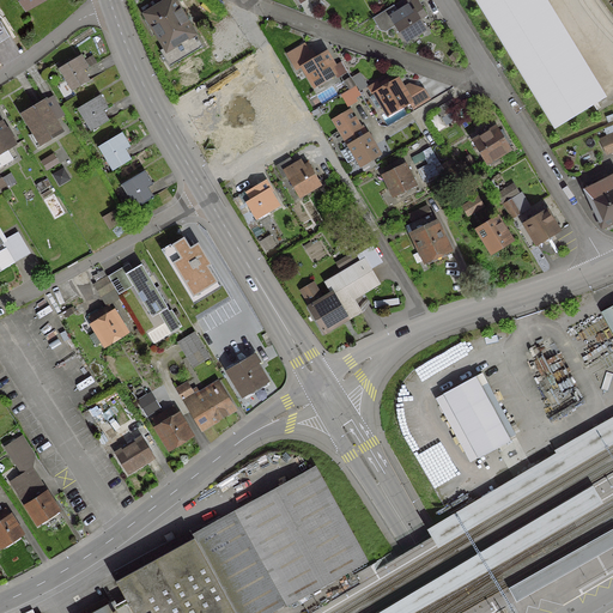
[(394,24),(404,41),(424,29),(418,19),(424,16),(416,1),(410,5),(407,0),(401,0),(372,19),(378,30),(383,30),(394,24)]
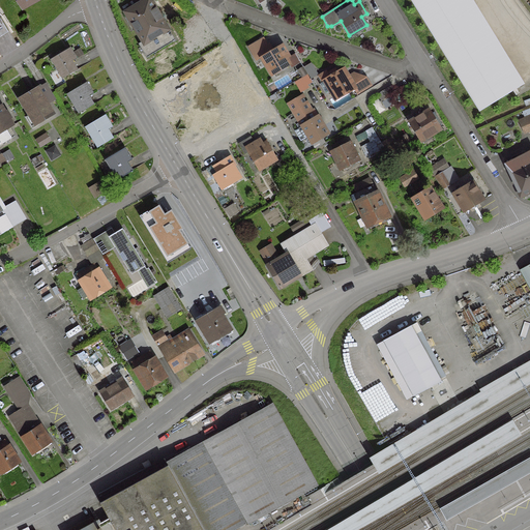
[(470,0),(409,0),(476,111),(522,84),(470,0)]
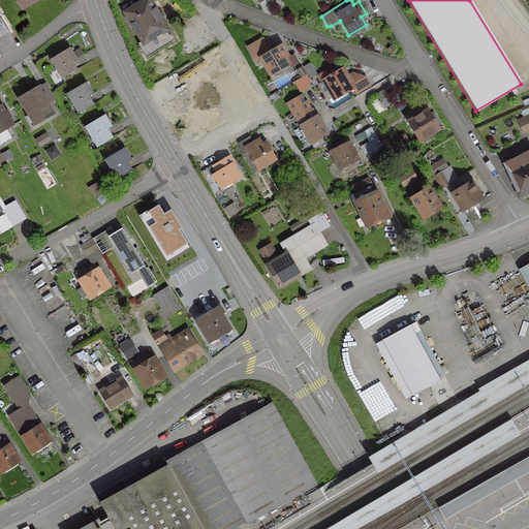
[(145,57),(174,40),(150,1),(139,7),(137,4),(123,12),(141,41),(136,43),(145,57)]
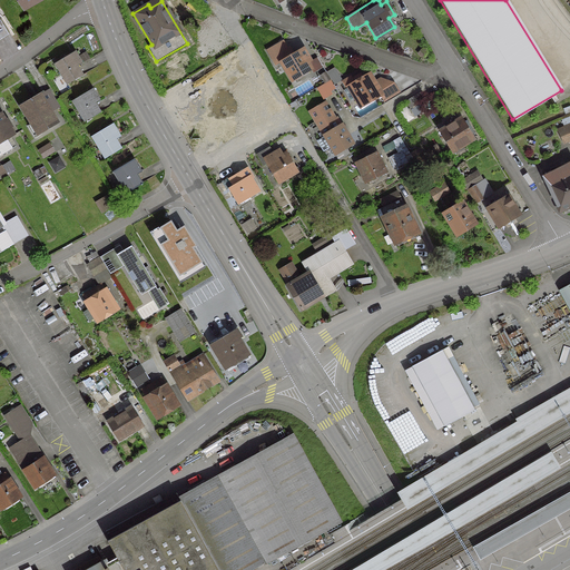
[(279,62),(291,80),(310,69),(306,64),(311,61),(305,52),(302,55),(300,50),(293,55),(288,47),(286,49),(282,42),(274,48),(277,53),(276,55),(281,61),(279,62)]
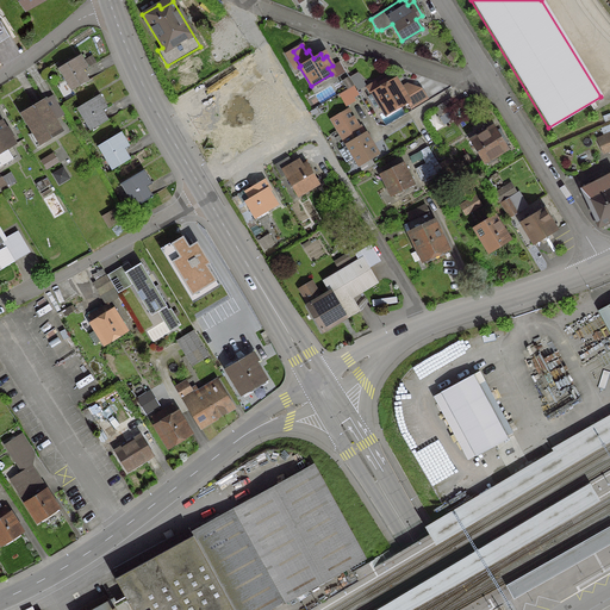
[(64,81),(69,91),(70,91),(88,80),(82,70),(87,67),(80,55),(56,68),(57,69),(64,81)]
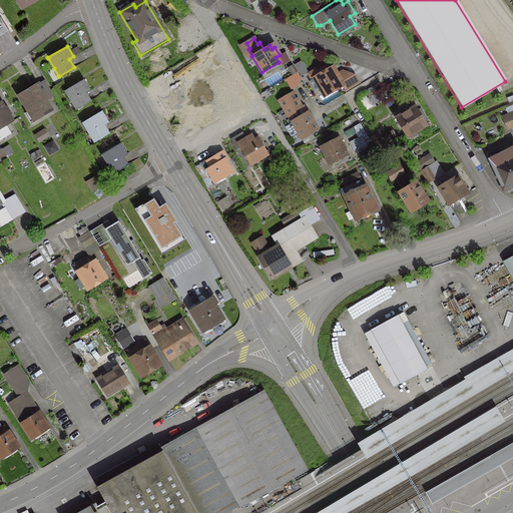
[(301,75),(306,72),(302,65),(296,68),(301,75)]
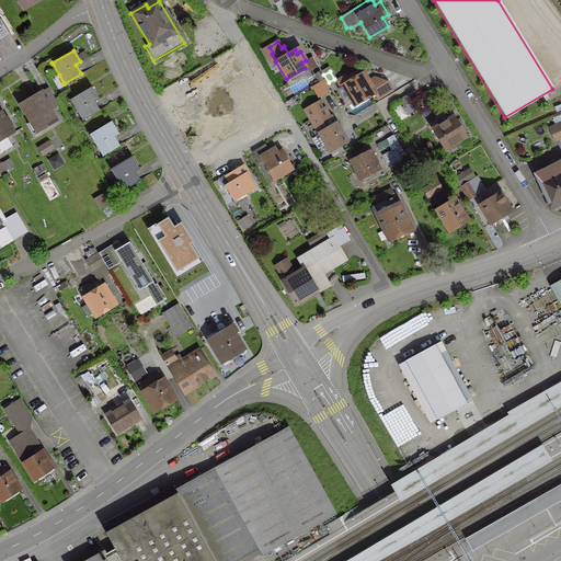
[(345,78),(348,81),(342,86),(343,86),(336,90),(343,100),(348,96),(354,104),(374,93),(377,99),(391,90),(386,82),(374,78),(367,81),(363,73),(356,77),(354,72),(345,78)]
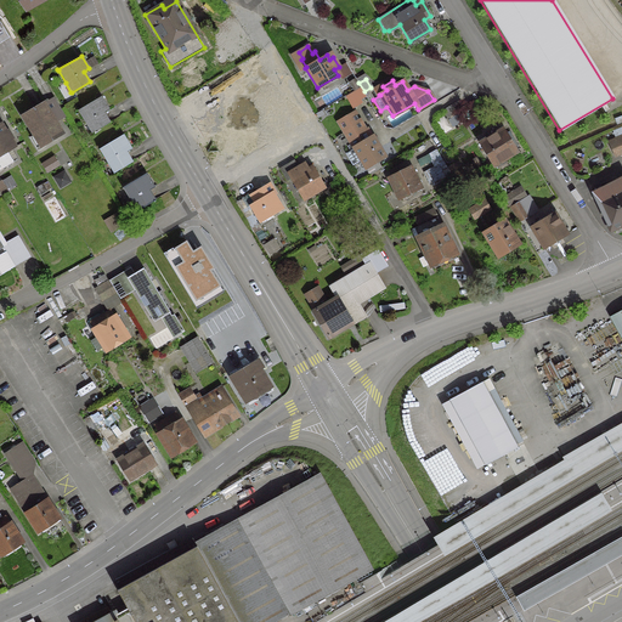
[(338,86),(341,92),(350,88),(346,82),(338,86)]
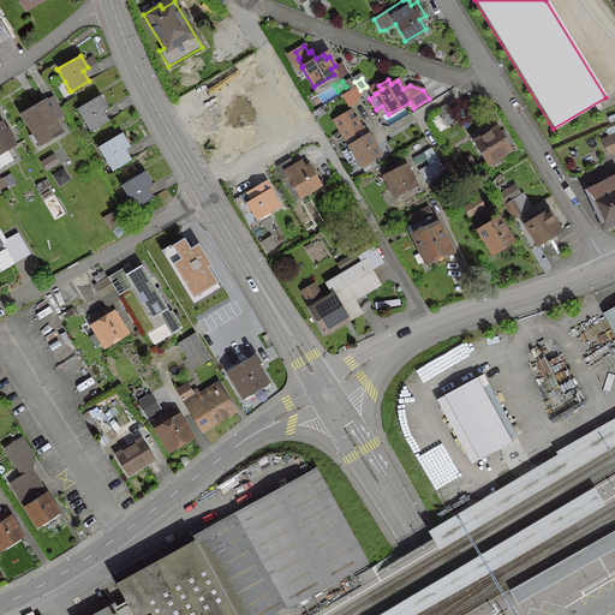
[(84,123),(89,131),(89,132),(108,121),(102,111),(107,108),(100,95),(76,109),(84,123)]
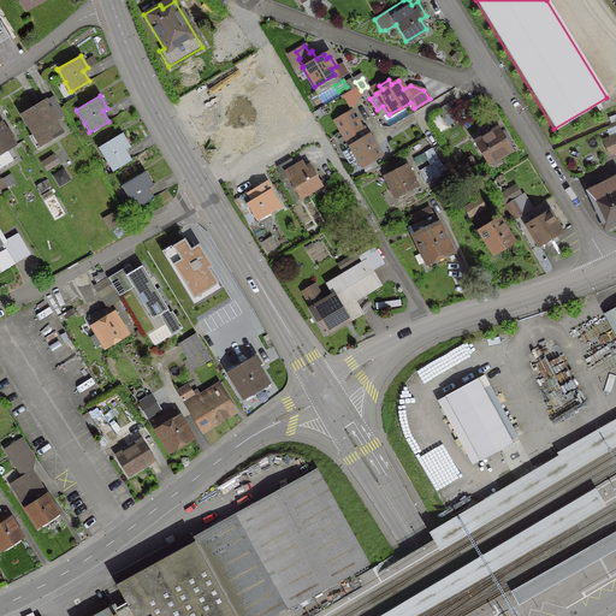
[(40,144),(60,132),(41,101),(33,107),(33,108),(22,114),(40,144)]
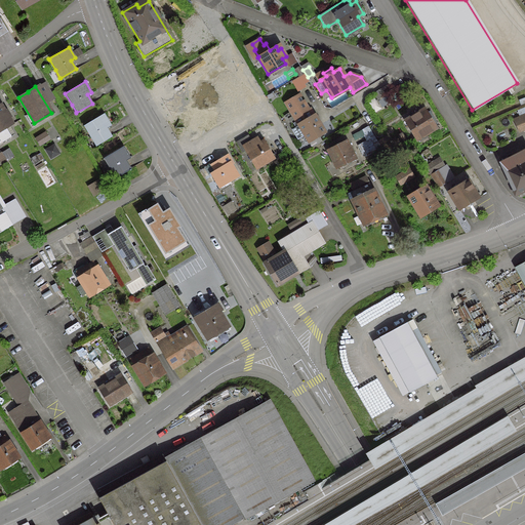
[(385,86),(373,93),(377,101),(390,93),(385,86)]
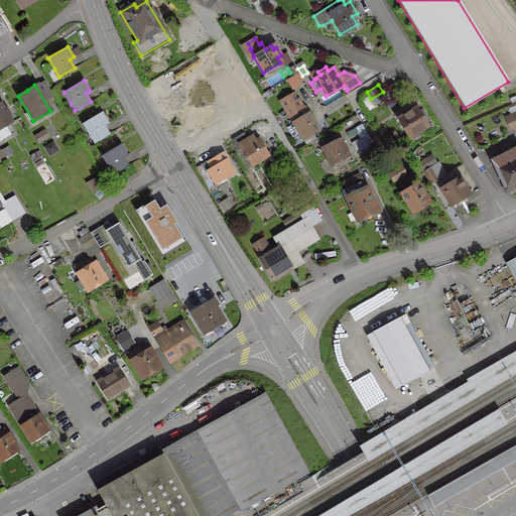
[(291,137),(298,132),(302,139),(317,130),(308,114),(306,115),(293,94),(280,101),(290,119),(287,121),(289,125),(286,127),(291,137)]
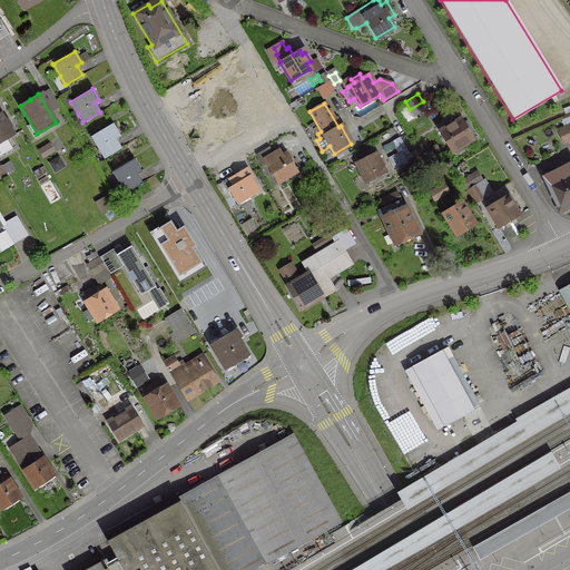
[(0,141),(12,135),(0,114),(0,141)]
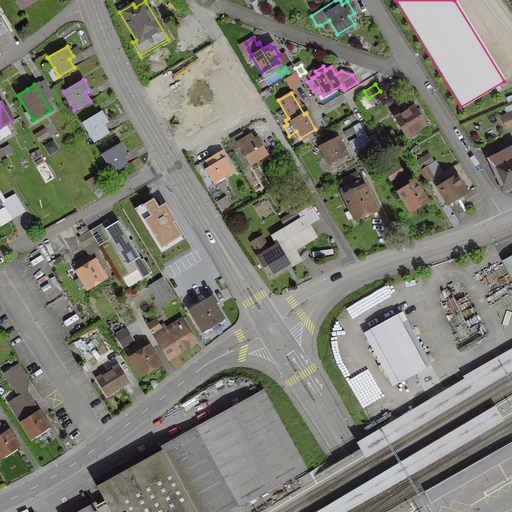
[(402,113),(394,118),(406,137),(407,136),(409,138),(416,134),(415,131),(425,125),(413,106),(407,110),(405,107),(400,110),(402,113)]
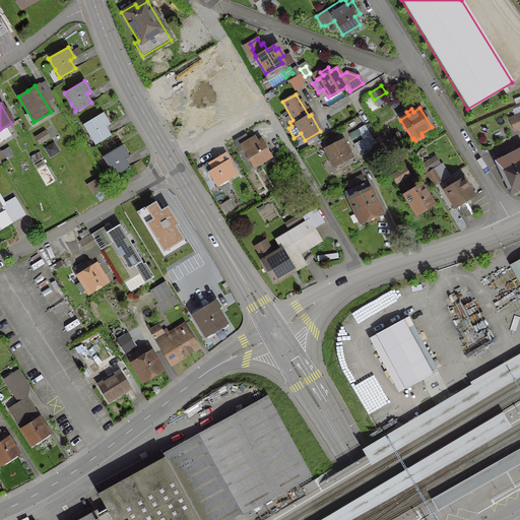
[(102,114),(99,116),(82,125),(82,126),(83,126),(93,144),(110,135),(105,127),(109,124),(103,113),(102,114)]
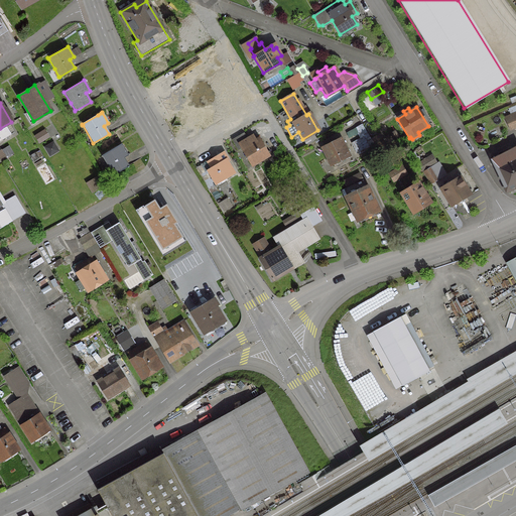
[(510,129),(515,126),(515,113),(505,119),(510,129)]
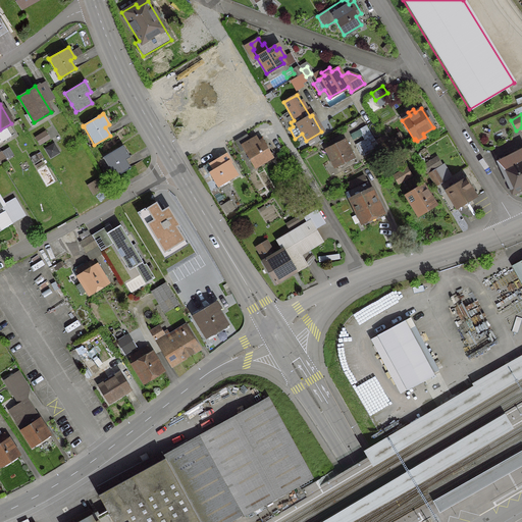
[(45,141),(41,134),(34,138),(39,145),(45,141)]
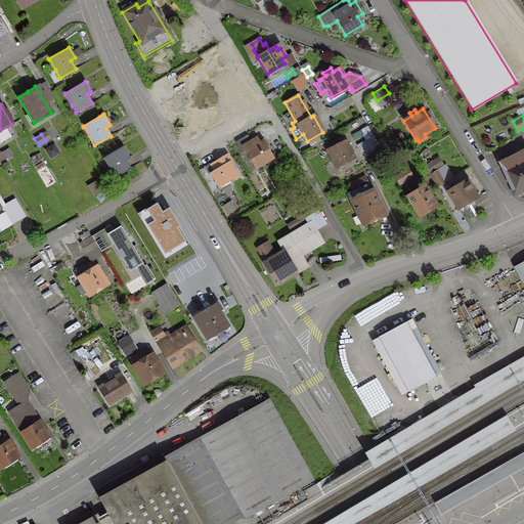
[(245,150),(255,168),(272,158),(263,141),(259,143),(256,137),(249,141),(246,135),(235,142),(241,153),(245,150)]
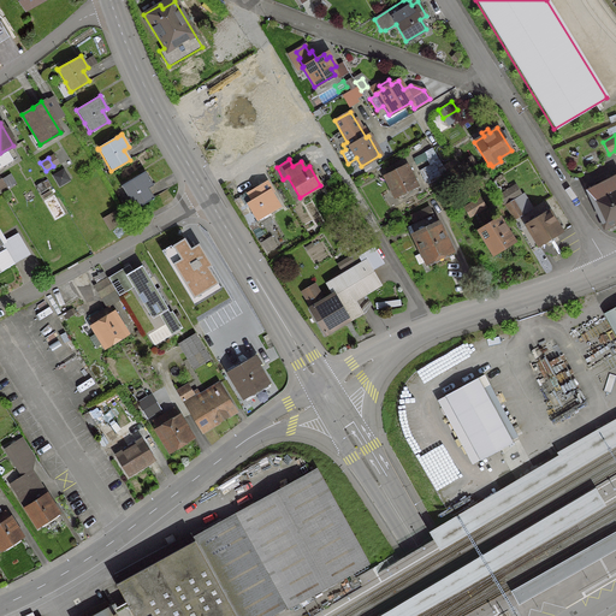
[(452,161),(443,166),(450,177),(458,172),(452,161)]
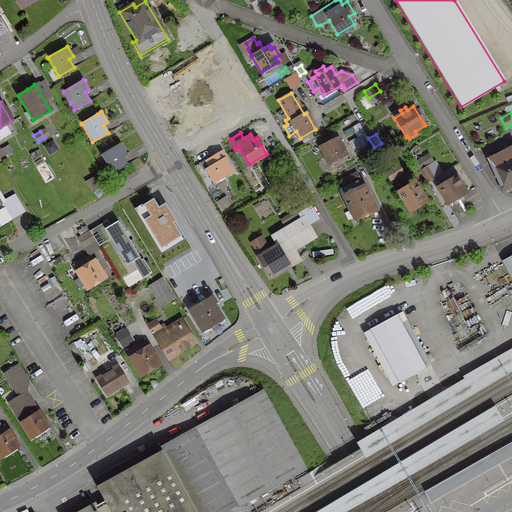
[(337,138),(320,146),(328,163),(329,163),(331,165),(338,162),(336,159),(345,155),(337,138)]
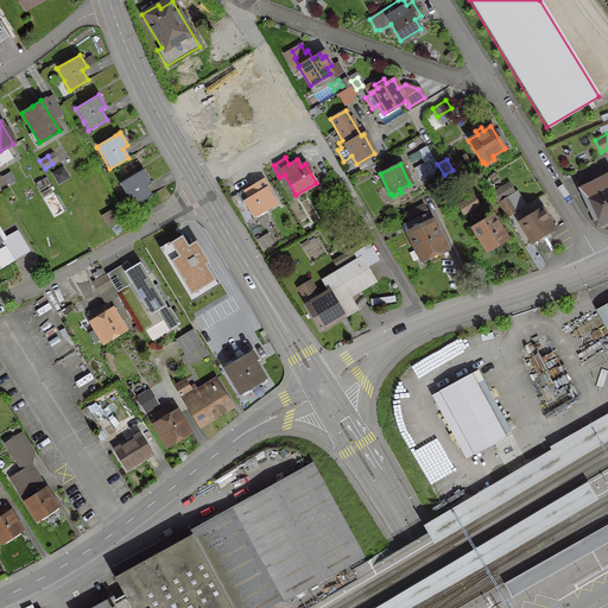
[(437,165),(431,168),(439,182),(445,178),(437,165)]
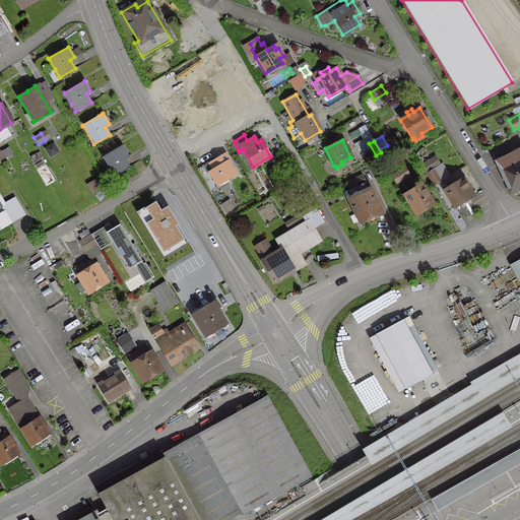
[(121,145),(118,147),(102,157),(113,177),(129,168),(124,158),(128,156),(122,145),(121,145)]
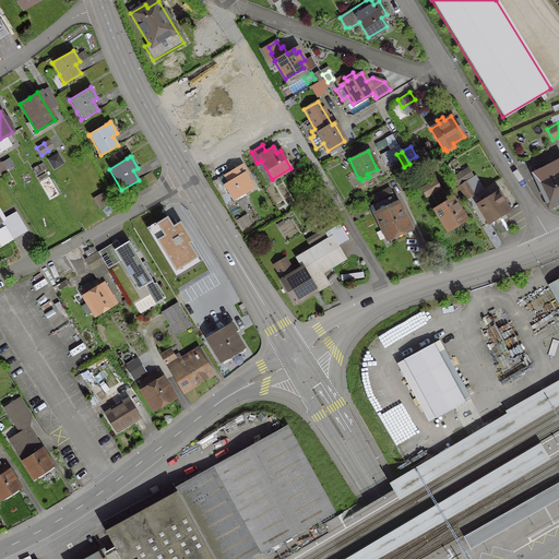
[(558,159),(532,174),(548,206),(549,206),(549,205),(558,200),(558,159)]
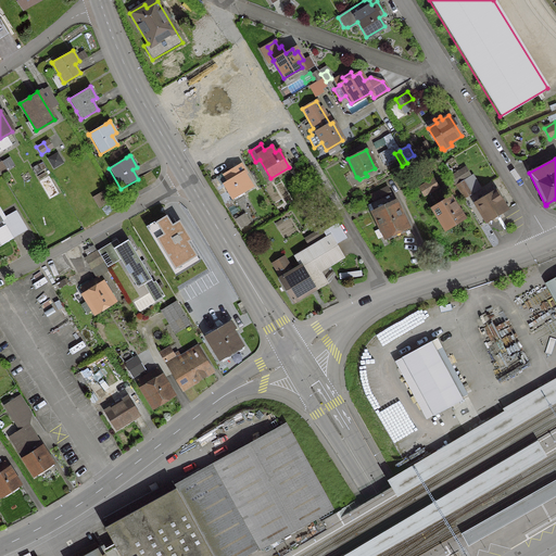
[(224,184),(232,198),(251,187),(238,165),(222,175),(226,181),(224,184)]
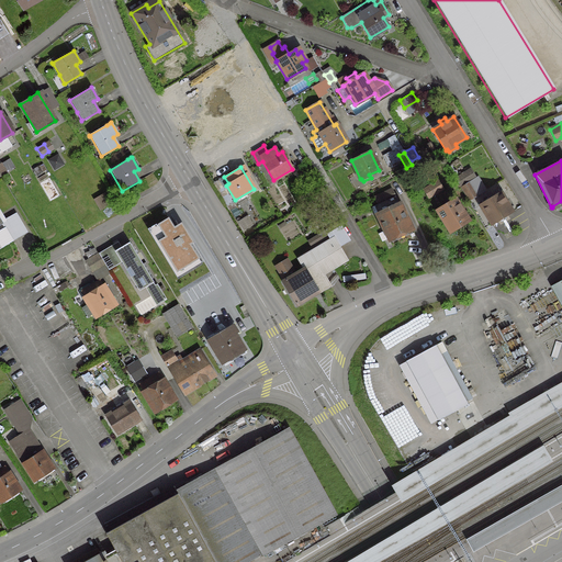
[(470,169),(454,178),(468,200),(476,194),(469,181),(474,177),(470,169)]
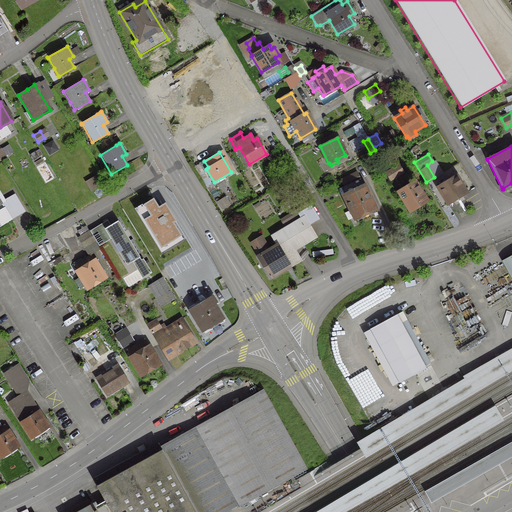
[(398,164),(385,173),(389,179),(402,171),(398,164)]
